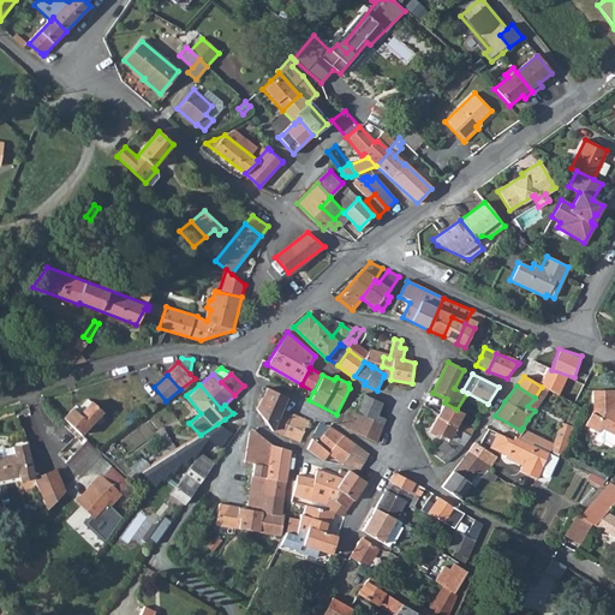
[(272,430),(273,431),(281,410),(287,398),(267,388),(258,407),(272,430)]
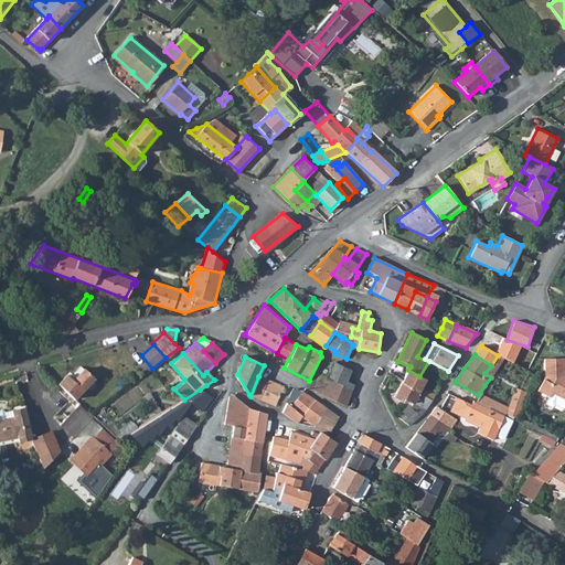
[(564,372),(563,372),(563,369),(563,359),(544,359),(543,359),(544,376),(542,380),(536,392),(548,398),(551,394),(564,401),(564,372)]
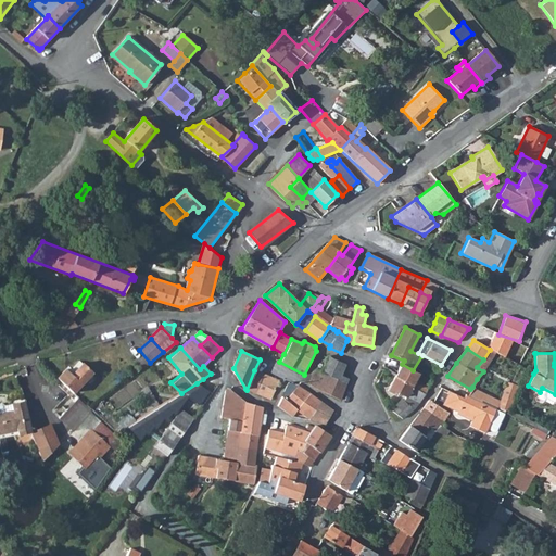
[(329,356),(321,371),(339,379),(339,380),(346,384),(349,379),(341,376),(345,364),(329,356)]
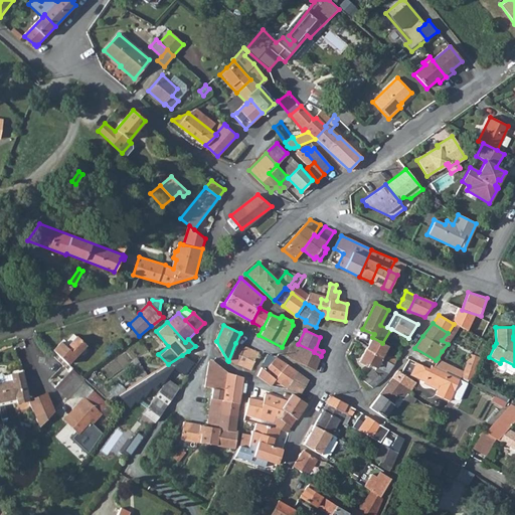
[(62,341),(53,350),(68,364),(87,344),(77,335),(67,346),(62,341)]
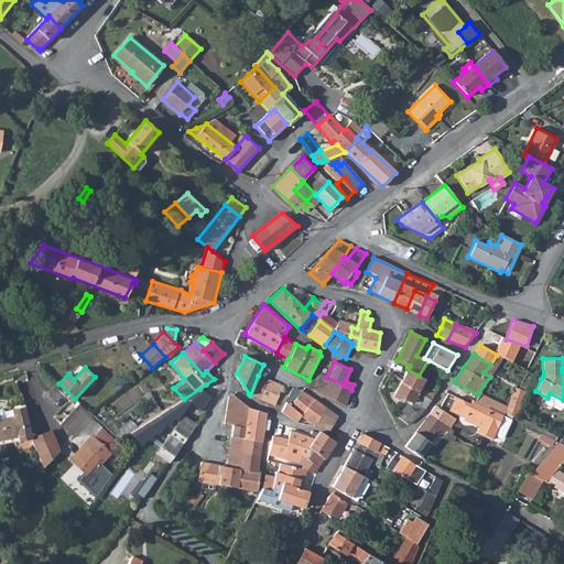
[(408,369),(401,382),(416,391),(424,378),(419,376),(408,369)]
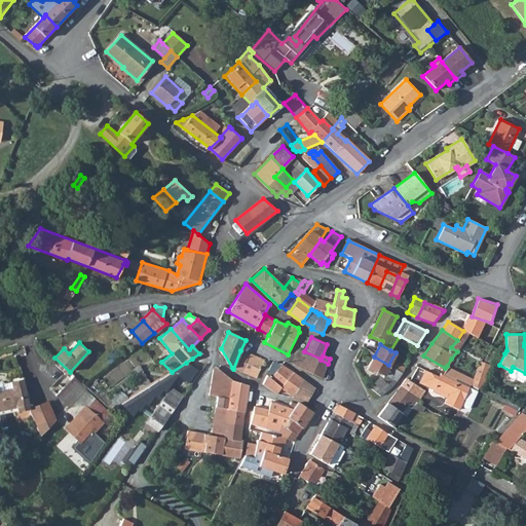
[(321,359),(304,351),(299,348),(292,363),(295,366),(322,379),(328,364),(321,360),(321,359)]
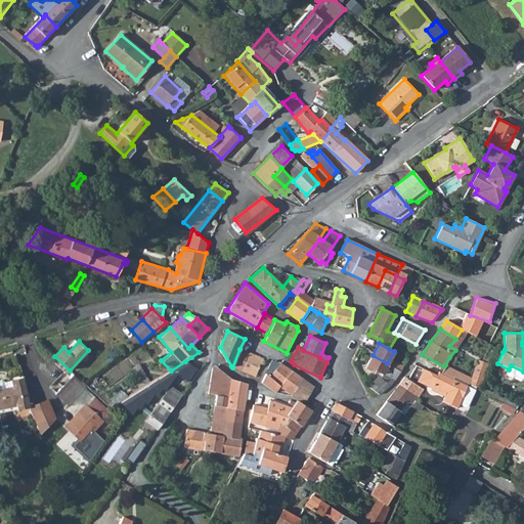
[(239,349),(232,367),(241,370),(249,352),(239,349)]
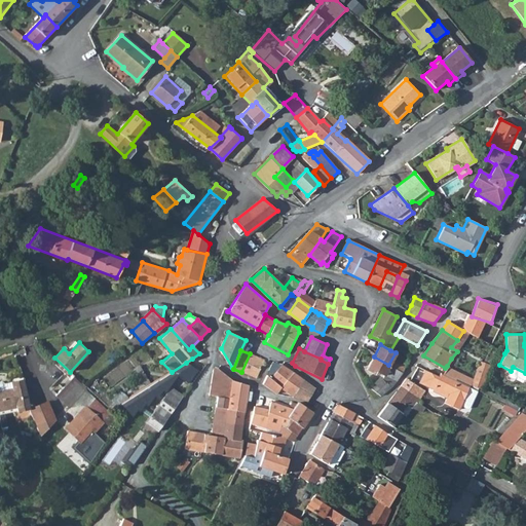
[(396,352),(388,365),(403,372),(409,358),(396,351),(396,352)]
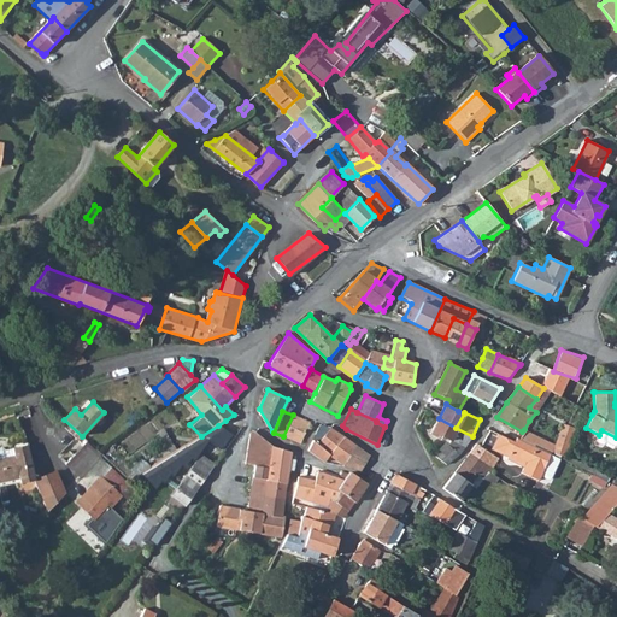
[(293,415),(283,436),(300,444),(310,422),(293,415)]
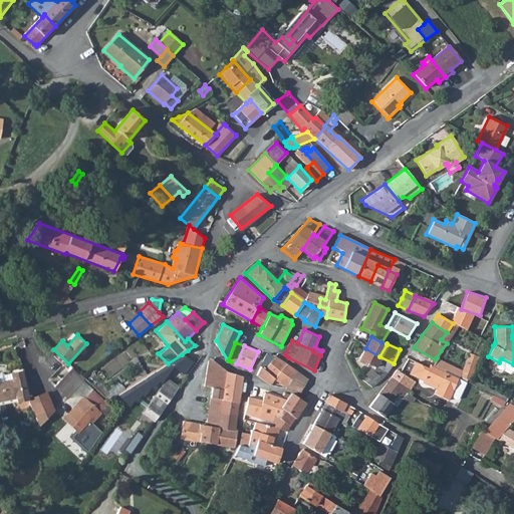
[(371,368),(361,378),(372,387),(386,375),(394,363),(379,356),(365,348),(358,360),(366,364),(367,362),(375,366),(373,369),(371,368)]
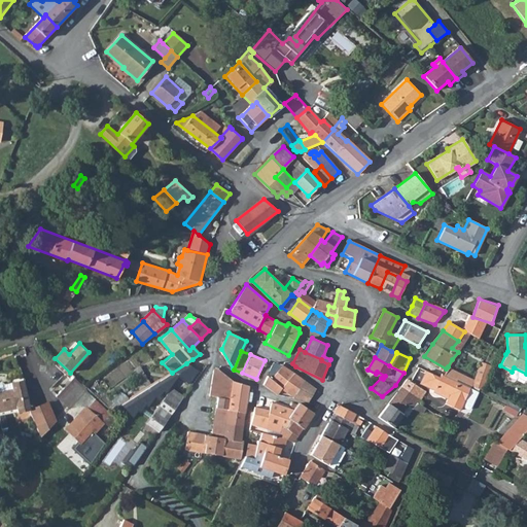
[(172,373),(125,403),(133,416),(137,410),(139,412),(144,405),(146,408),(154,395),(156,398),(162,390),(165,393),(167,391),(169,392),(147,422),(160,430),(183,397),(175,391),(174,393),(168,389),(177,376),(188,384),(198,371),(186,363),(172,373)]
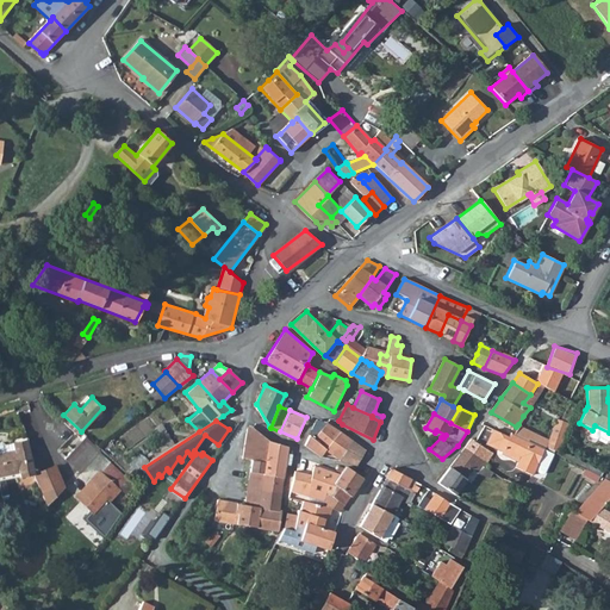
[(518,428),(515,434),(528,441),(529,439),(546,447),(547,447),(554,450),(558,452),(568,424),(565,423),(564,425),(555,422),(549,440),(518,424),(516,427),(518,428)]
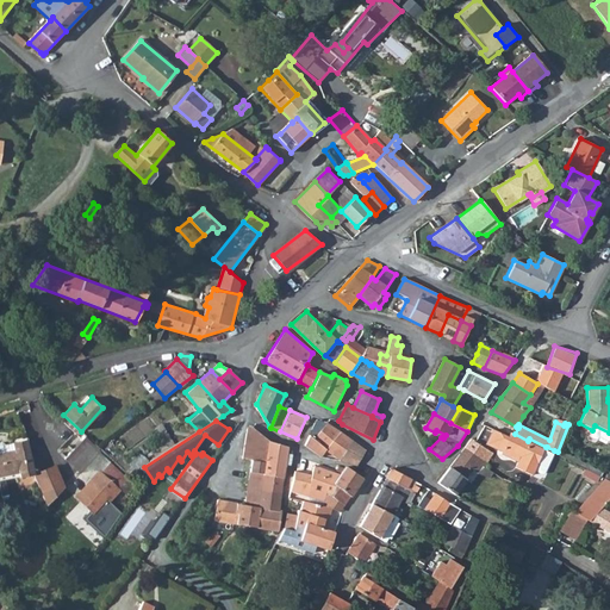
[(319,444),(316,452),(322,455),(325,450),(340,433),(328,423),(313,440),(319,444)]
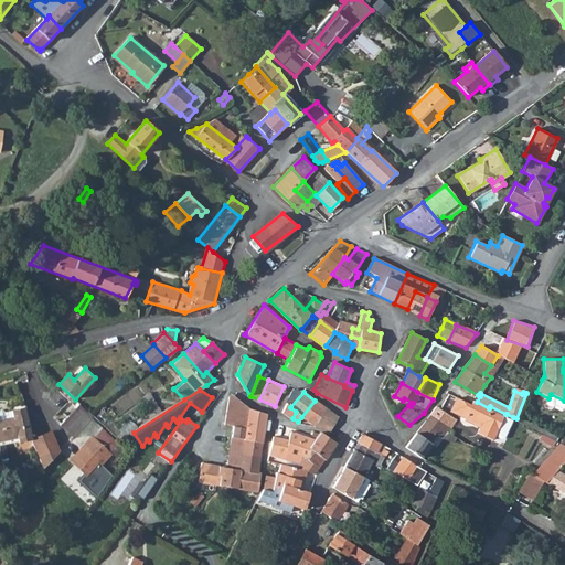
[(564,401),(551,394),(548,398),(547,400),(545,401),(545,403),(547,405),(551,406),(554,405),(561,408),(564,406),(564,401)]
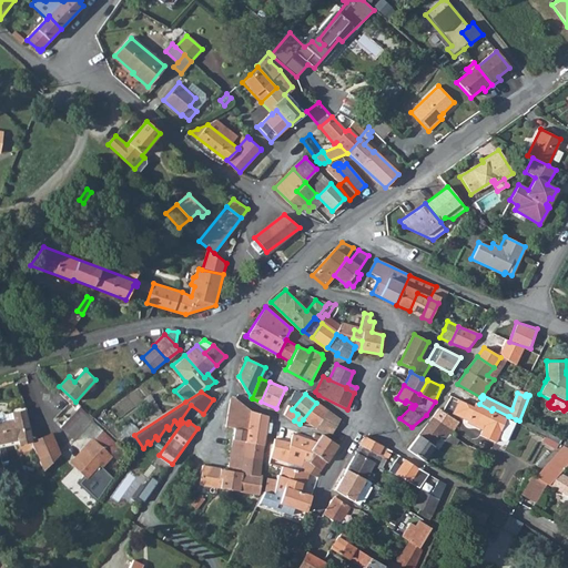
[(235,398),(229,406),(224,427),(233,428),(226,470),(201,466),(198,487),(237,494),(245,444),(244,444),(250,411),(235,398)]
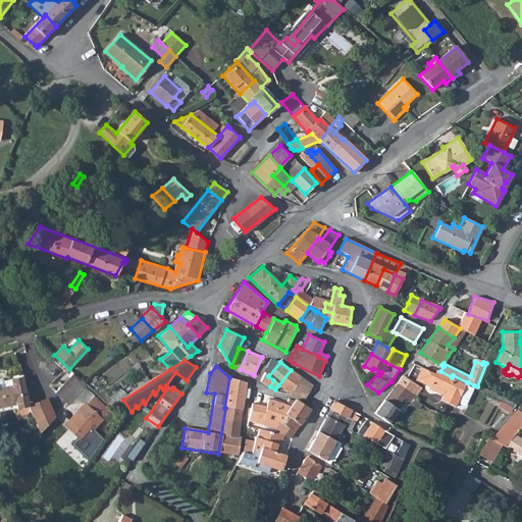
[(440,399),(456,407),(458,402),(467,382),(453,375),(452,377),(440,371),(437,370),(436,373),(422,368),(417,378),(430,384),(428,387),(442,395),(440,399)]
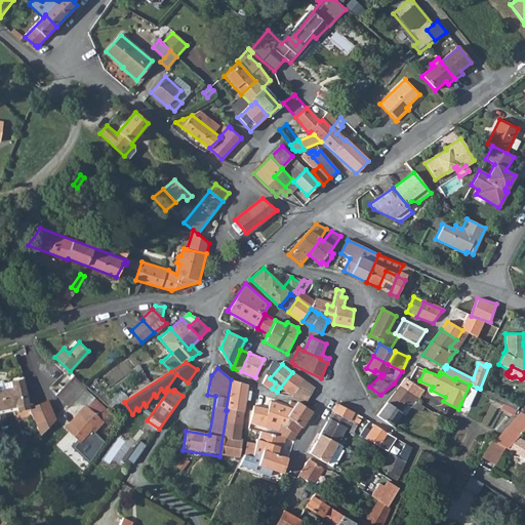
[(292,372),(280,388),(290,395),(303,378),(292,372)]
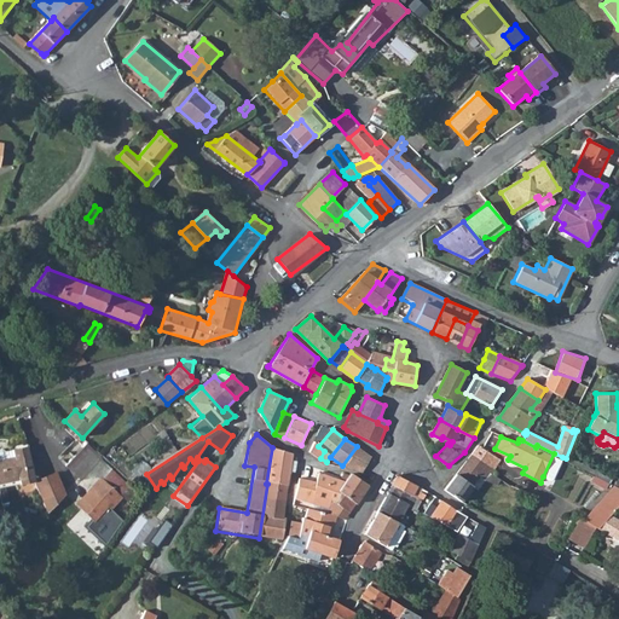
[(59,456),(67,462),(82,446),(76,440),(59,456)]
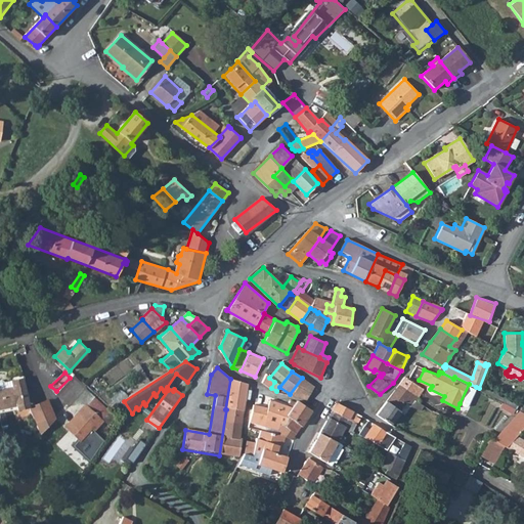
[(74,376),(56,395),(70,406),(87,388),(74,376)]
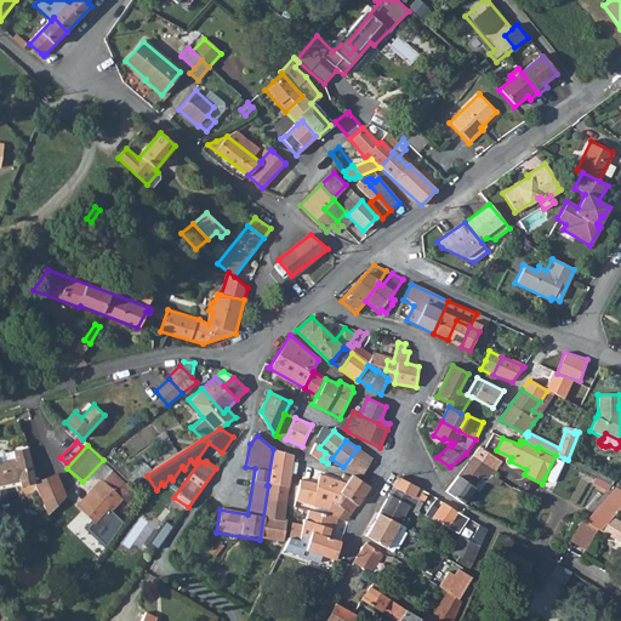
[(0,451),(0,485),(22,480),(23,485),(36,483),(29,448),(15,451),(15,453),(7,454),(4,451),(0,451)]
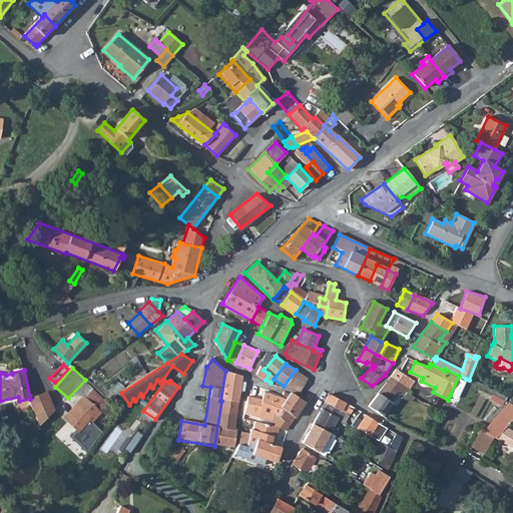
[(296,370),(284,386),(300,392),(308,379),(296,370)]
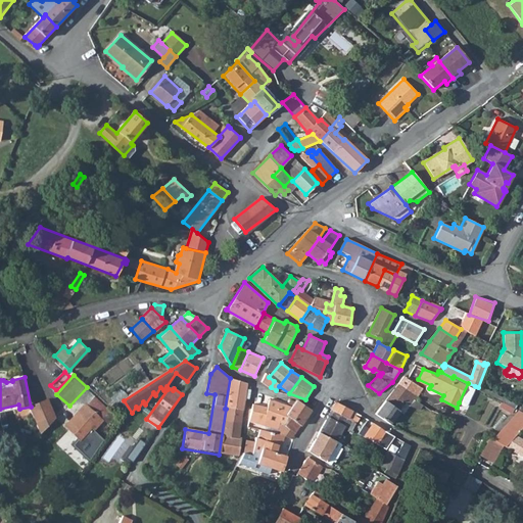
[(403,377),(398,383),(418,395),(423,388),(403,377)]
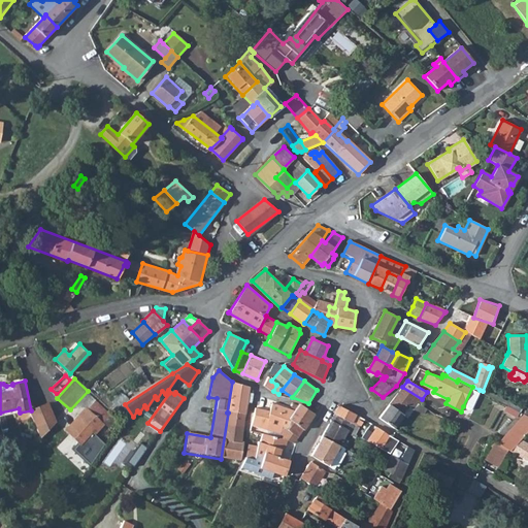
[(227,413),(228,413),(244,415),(245,415),(250,387),(232,382),(227,413)]
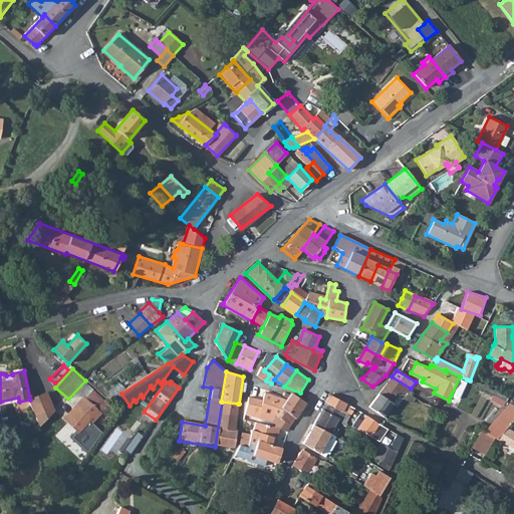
[(370,407),(383,418),(394,404),(398,407),(405,397),(406,398),(409,393),(411,389),(392,376),(370,407)]
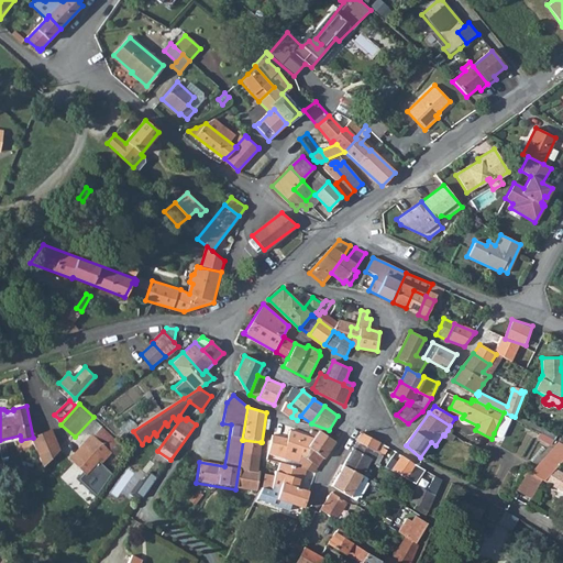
[(504,412),(494,433),(499,435),(503,434),(511,416),(505,412),(504,412)]
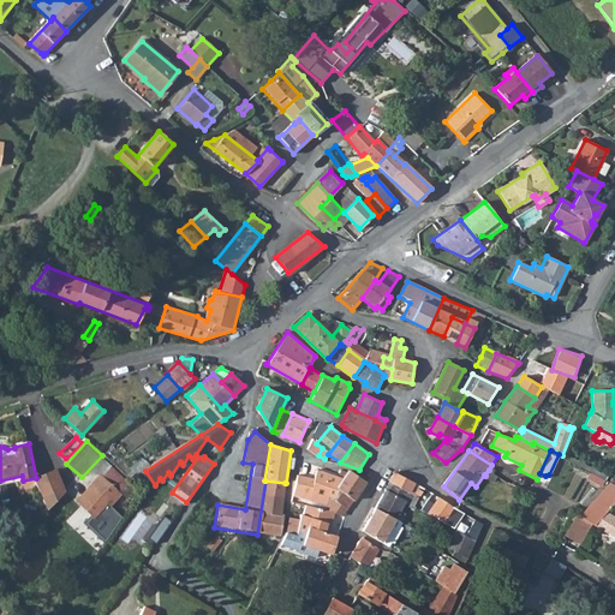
[(48,511),(66,493),(57,471),(36,478),(48,511)]
